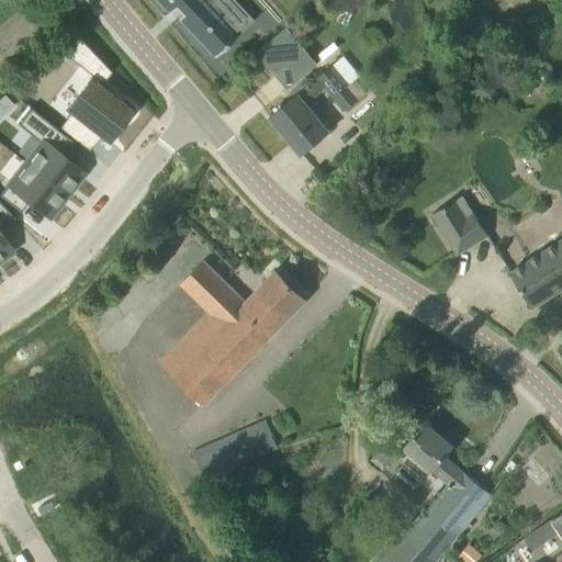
[(212,12),(201,0),(155,0),(167,14),(175,8),(179,13),(173,17),(209,58),(245,26),(224,1),(212,12)]
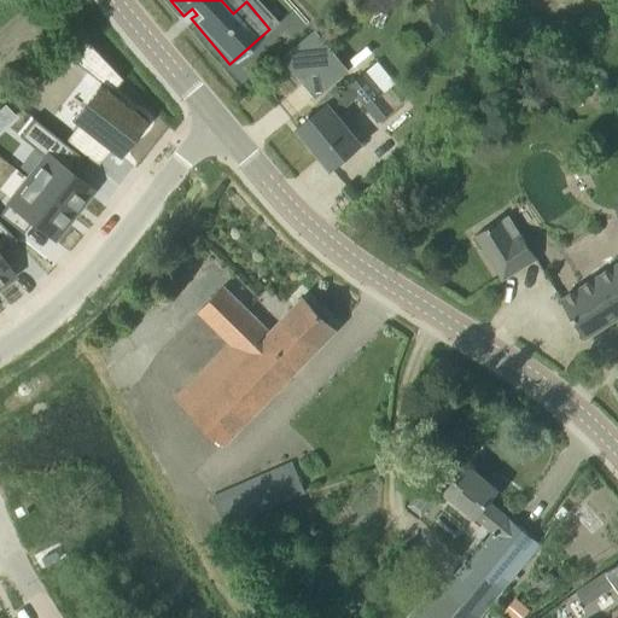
[(83,33),(66,56),(101,83),(74,120),(79,123),(109,147),(118,155),(146,121),(111,94),(123,79),(83,33)]
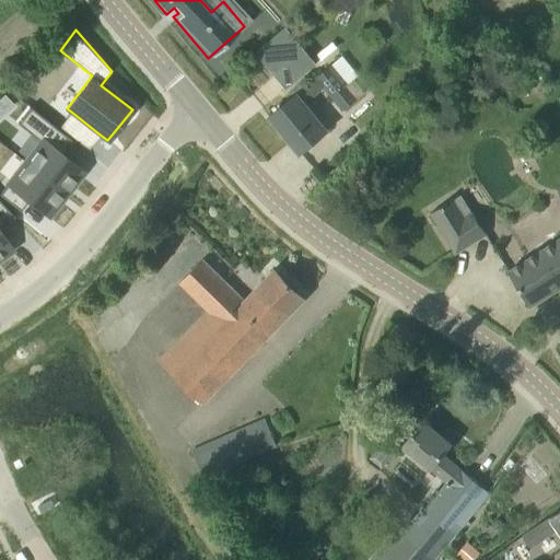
[(280,32),(249,56),(280,93),(311,68),(280,32)]
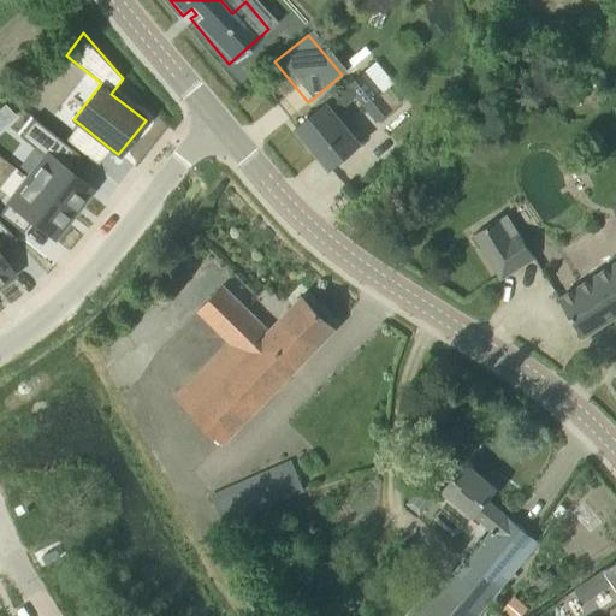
[(297,128),(330,169),(360,144),(335,114),(356,95),(378,122),(401,102),(390,88),(381,95),(363,72),(348,86),(326,105),(326,104),(297,128)]
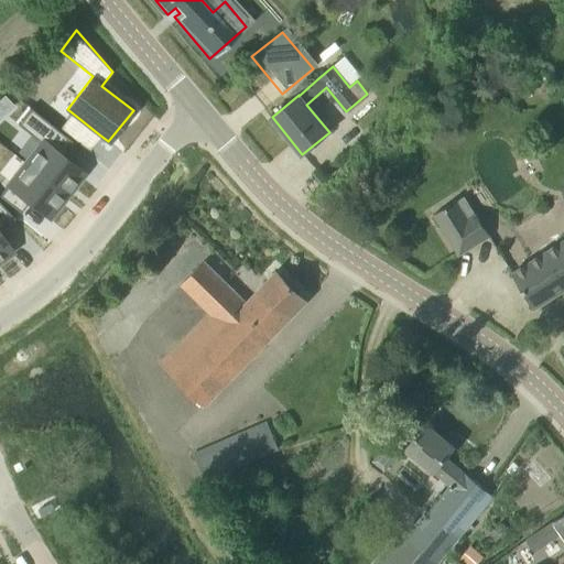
[(51,129),(24,162),(66,195),(84,173),(64,156),(72,147),(51,129)]
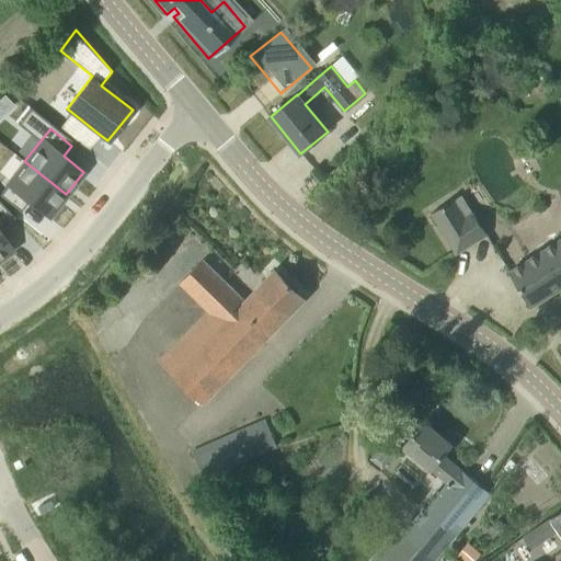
[(24,161),(0,192),(0,195),(20,212),(29,201),(48,216),(66,194),(24,161)]
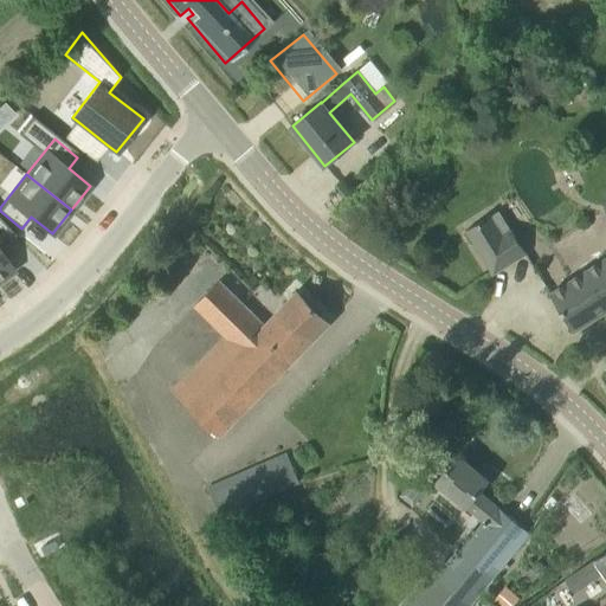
[(527,255),(510,230),(502,234),(490,216),(466,231),(494,274),(501,269),(502,270),(527,255)]
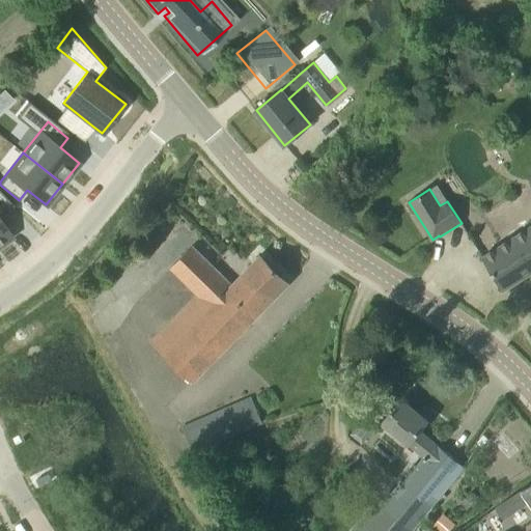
[(0,198),(0,245),(11,236),(0,220),(0,215),(7,210),(0,198)]
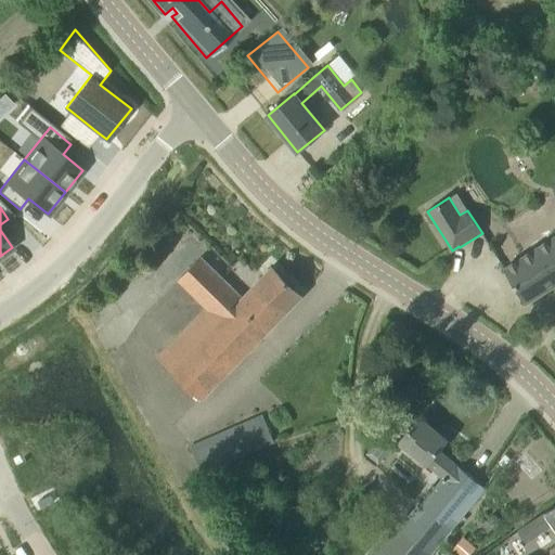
[(554,236),(504,269),(526,304),(554,284),(554,236)]
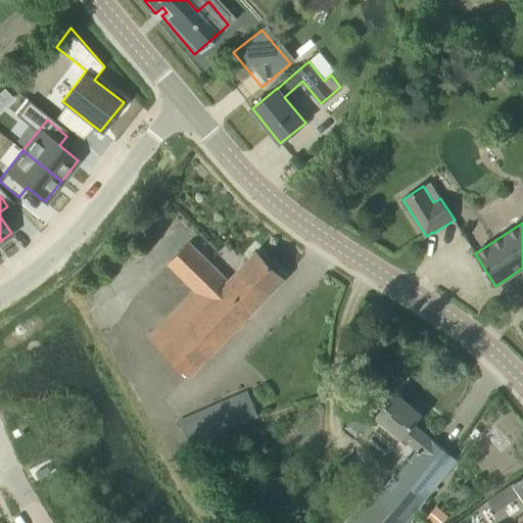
[(189,377),(284,279),(256,252),(228,281),(189,242),(168,264),(195,290),(149,337),(189,377)]
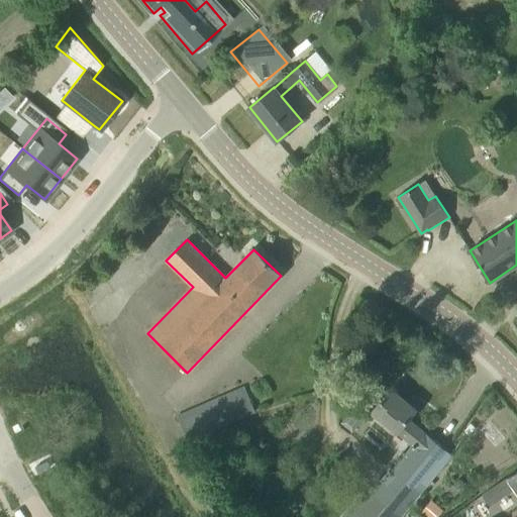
[(189,441),(254,414),(242,385),(177,413),(189,441)]
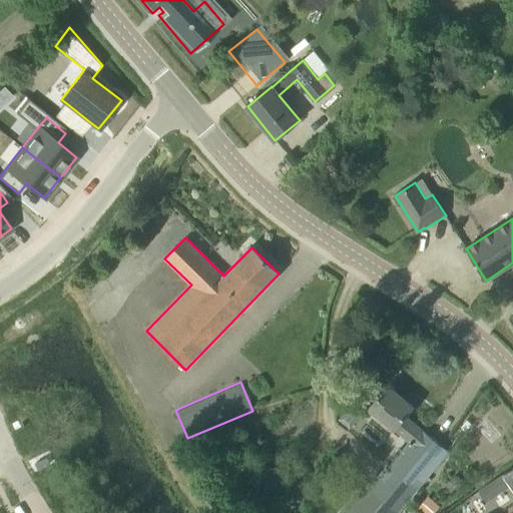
[(410,441),(420,430),(405,417),(413,407),(388,386),(370,408),(395,429),(410,441)]
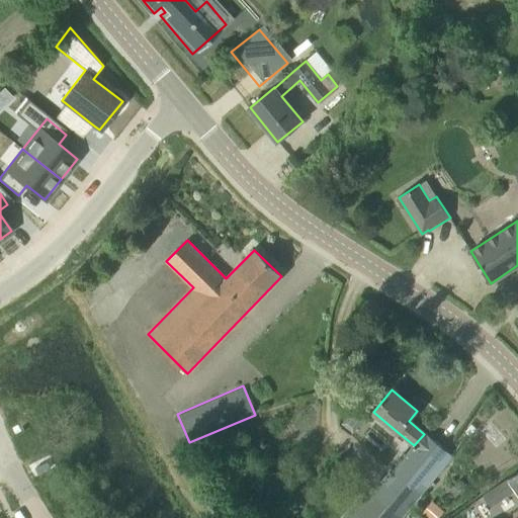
[(368,491),(345,517),(401,517),(452,456),(425,433),(424,434),(414,445),(373,495),(368,491)]
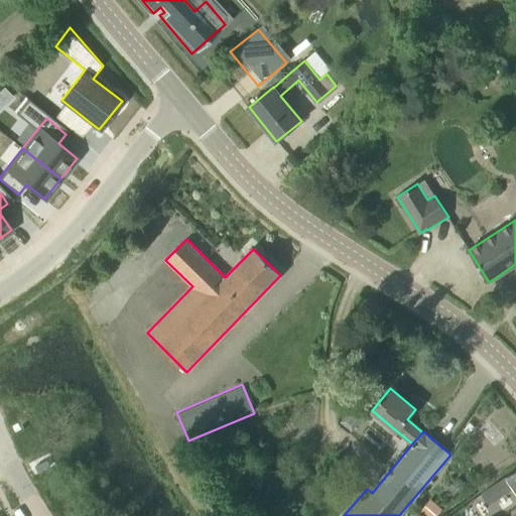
[(507,477),(482,494),(488,504),(489,505),(514,488),(515,491),(515,470),(506,477),(507,477)]
